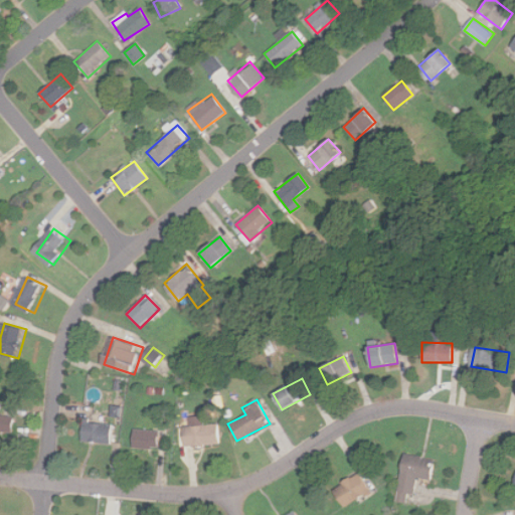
[(0,435),(18,435),(18,415),(0,415),(0,435)]
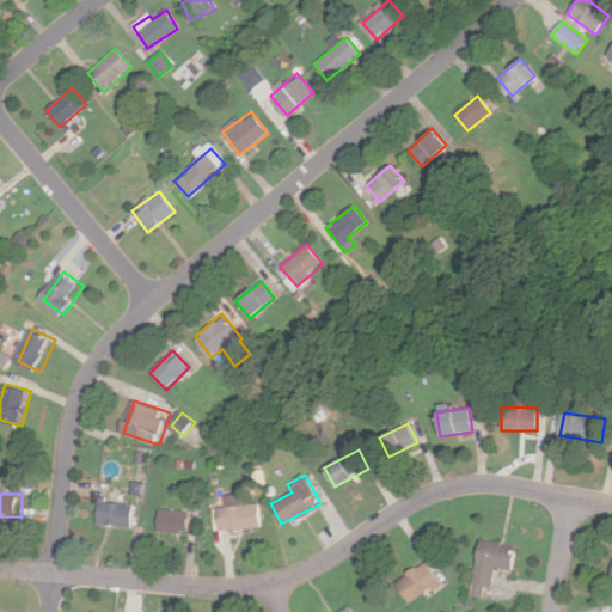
[(138,502),(103,502),(102,525),(138,526),(138,502)]
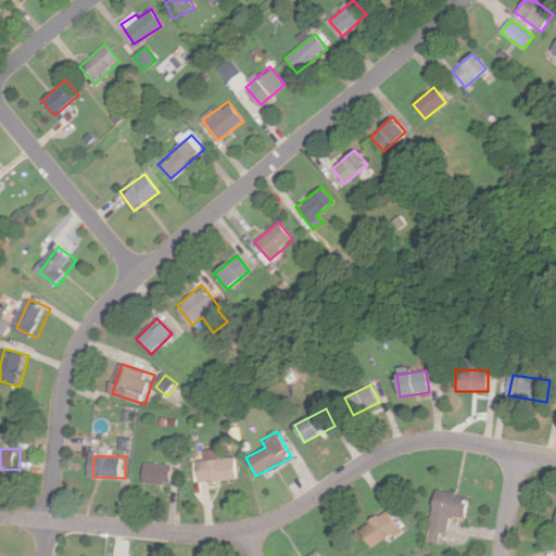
[(238,479),(235,457),(201,462),(204,483),(238,479)]
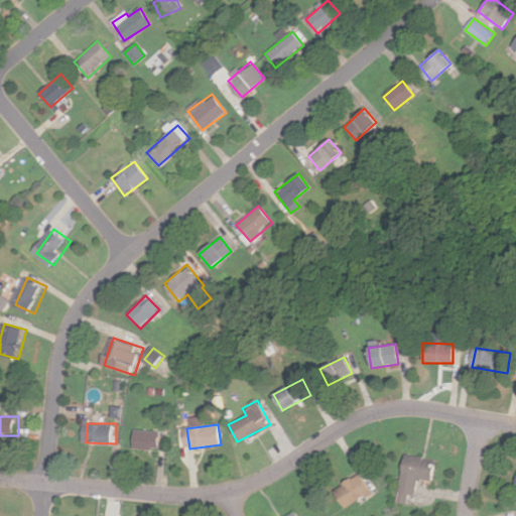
[(138,449),(162,449),(162,431),(138,431),(138,449)]
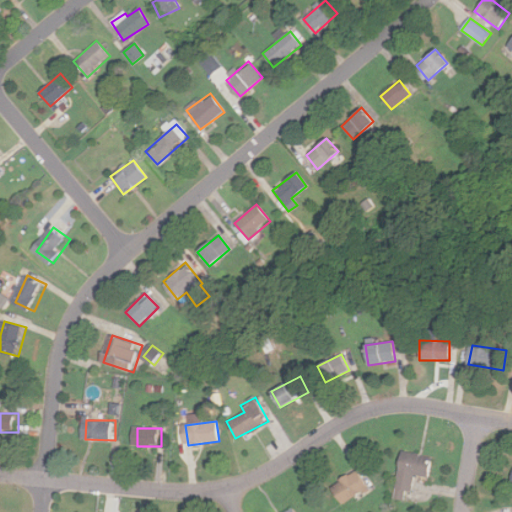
[(405,451),(397,499),(410,501),(411,493),(416,493),(419,475),(434,477),(438,457),(405,451)]
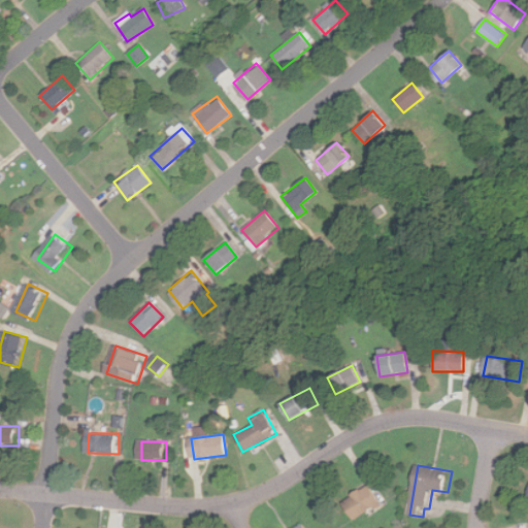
[(345,504),(360,521),(384,501),(370,484),(345,504)]
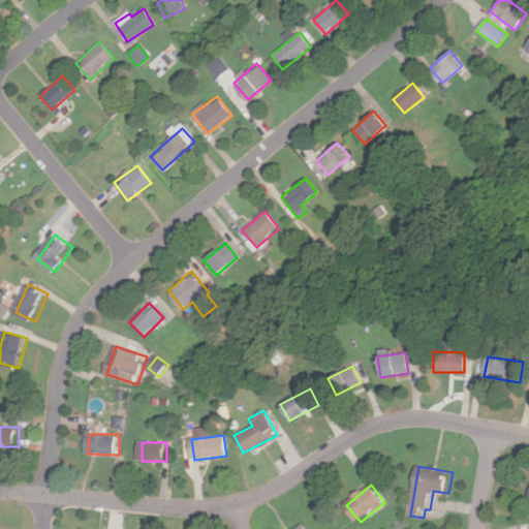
All buildings are outlined.
